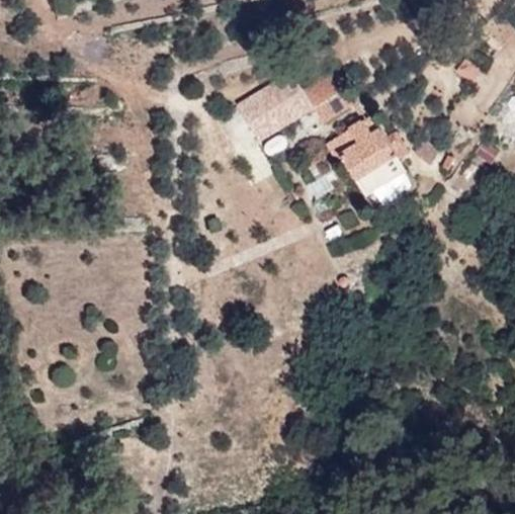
[(319,124),(351,105),(332,71),(299,90),(313,113),(319,124)]
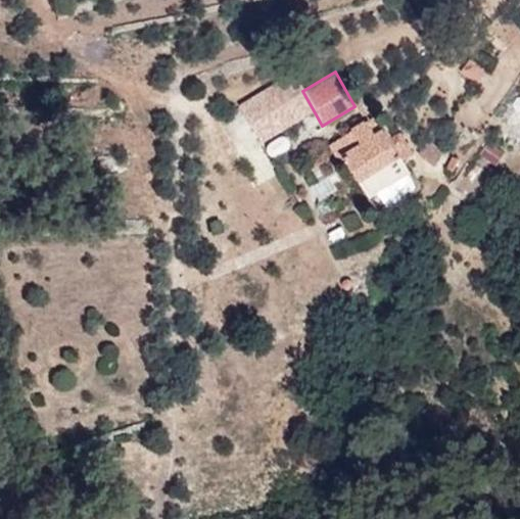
[(291,75),(235,106),(257,146),(316,114),(291,75)]
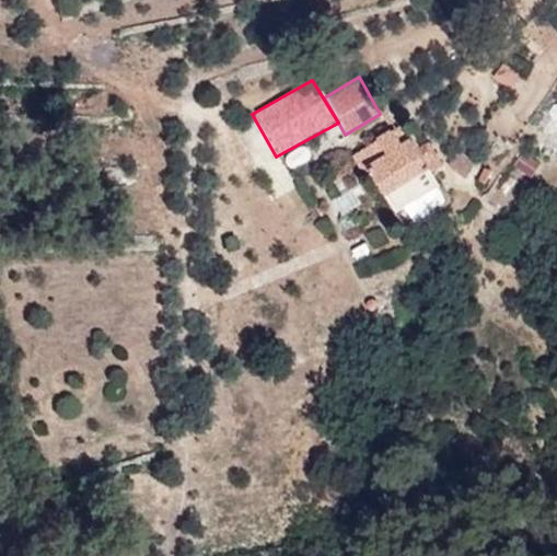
[(364,164),(362,160),(405,135),(398,124),(349,153),(358,168),(364,164)]
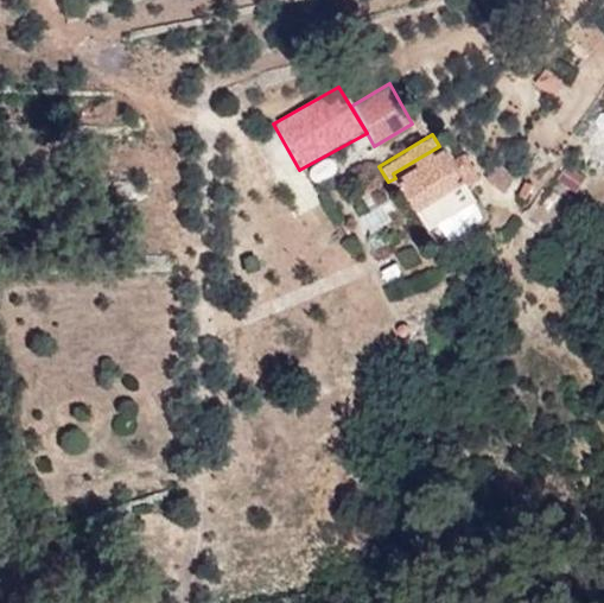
[(453,170),(449,162),(439,146),(393,173),(395,178),(418,216),(424,227),(470,198),(453,170)]
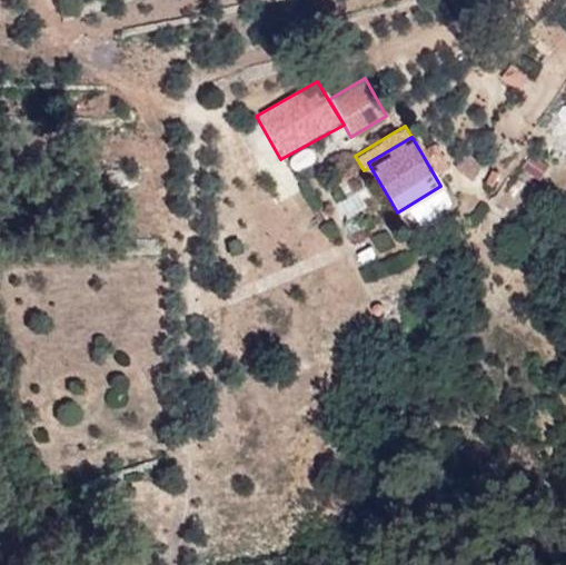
[(434,154),(429,146),(420,151),(425,159),(434,154)]
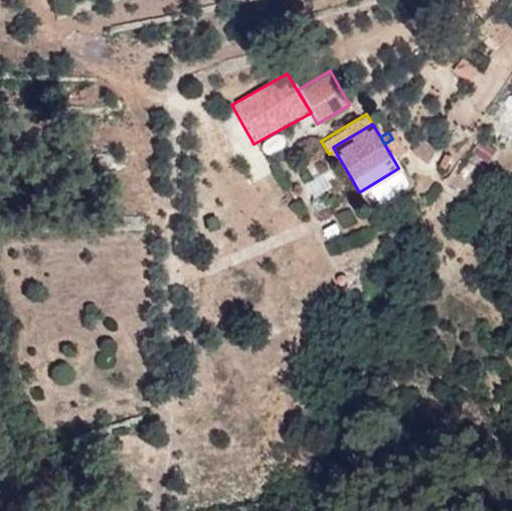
[(395,195),(400,188),(403,182),(406,180),(398,168),(359,192),(367,208),(376,202),(381,202),(388,199),(395,195)]
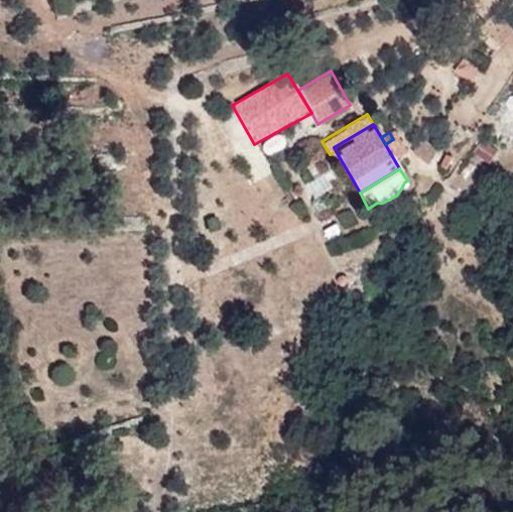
All buildings are outlined.
